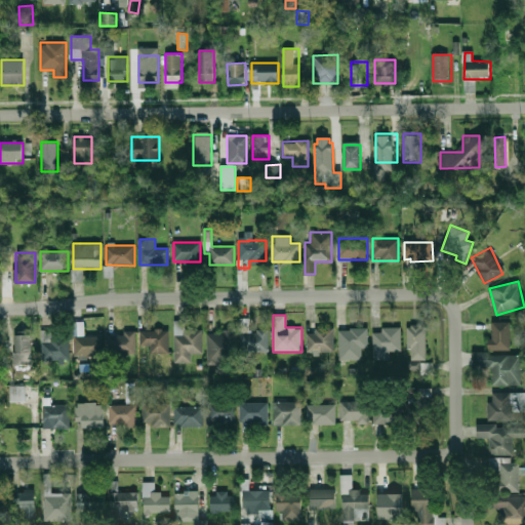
[(240,319),(240,352),(268,352),(268,331),(248,331),(248,319),(240,319)]
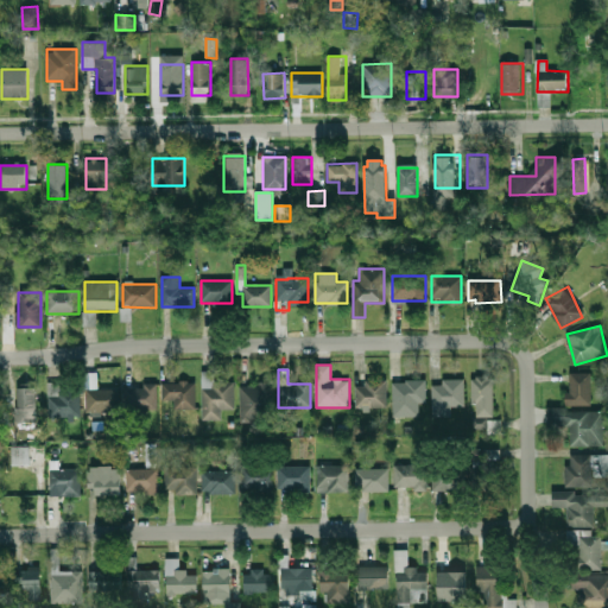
[(225,419),(225,411),(233,411),(233,382),(213,382),(213,372),(202,372),(202,419),(225,419)]
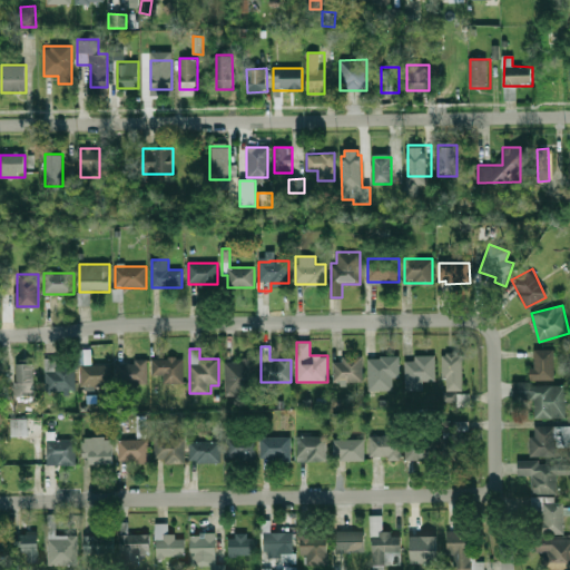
[(554,350),(532,350),(532,382),(514,382),(513,400),(534,400),(534,418),(566,418),(566,383),(554,383),(554,350)]
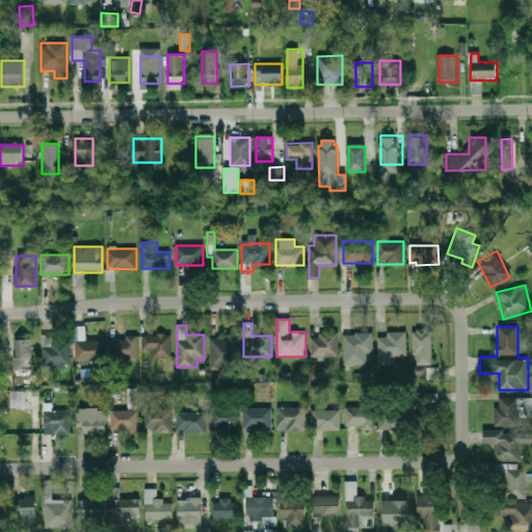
[(431,329),(414,329),(414,366),(431,366),(431,329)]
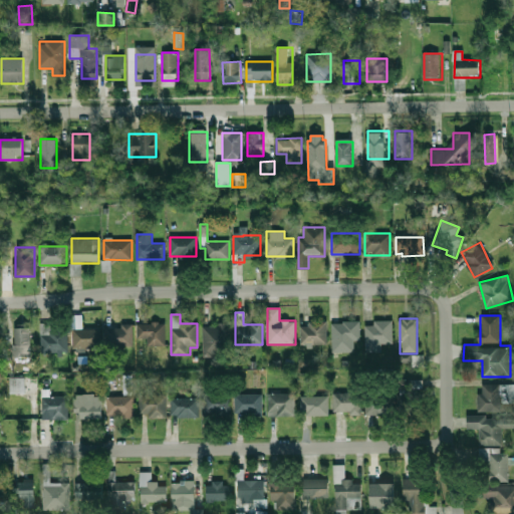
[(326,344),(326,321),(308,321),(308,325),(300,325),(300,344),(326,344)]
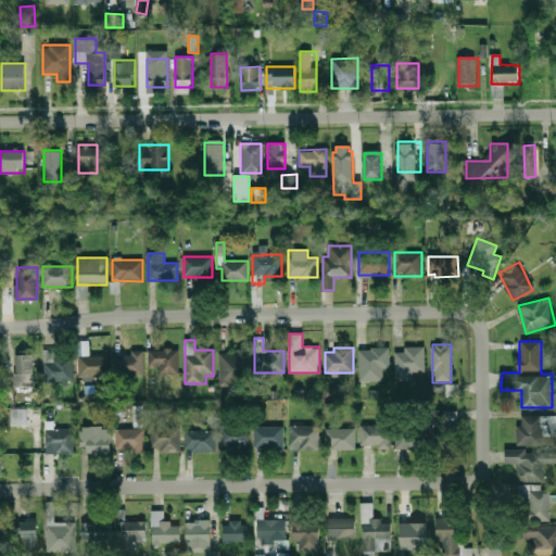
[(159,374),(179,374),(179,349),(149,349),(149,366),(159,366),(159,374)]
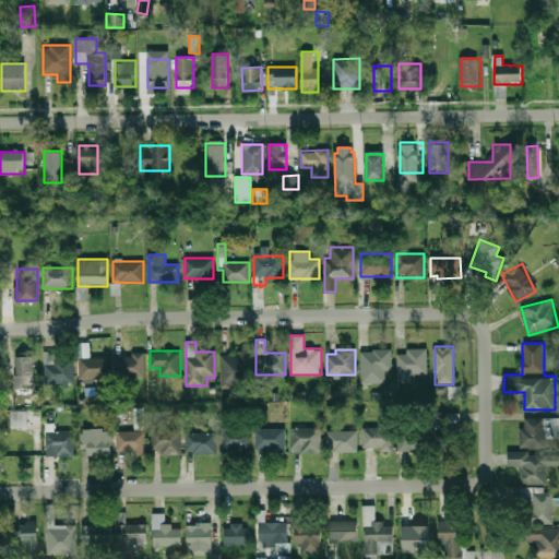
[(391,351),(360,351),(360,383),(391,383),(391,351)]
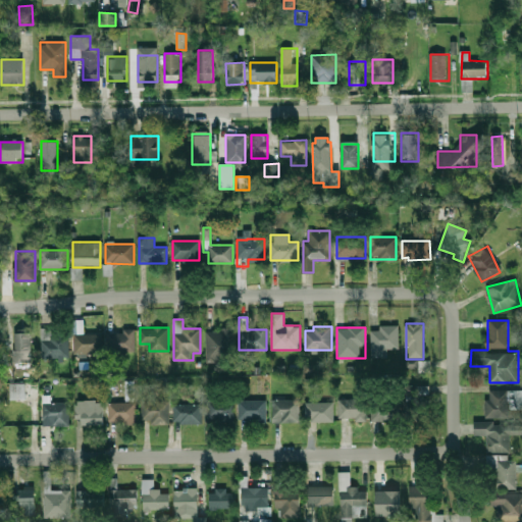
[(399,327),(371,327),(371,358),(387,358),(387,349),(399,349),(399,327)]
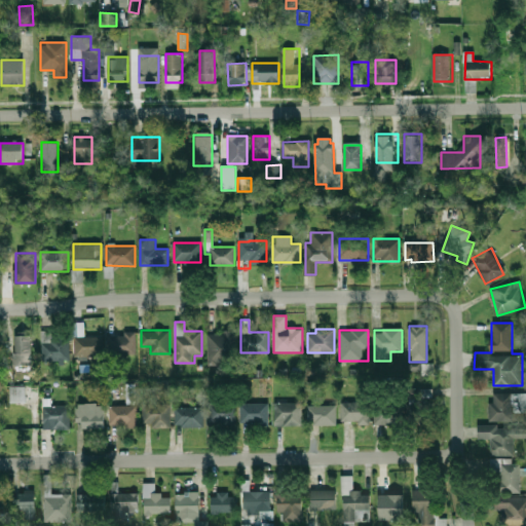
[(41,331),(41,362),(69,362),(69,338),(51,338),(51,331),(41,331)]
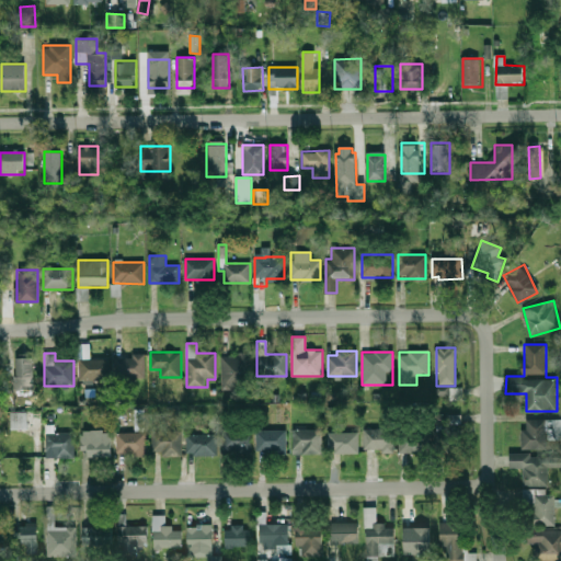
[(250,354),(220,354),(220,389),(250,389),(250,354)]
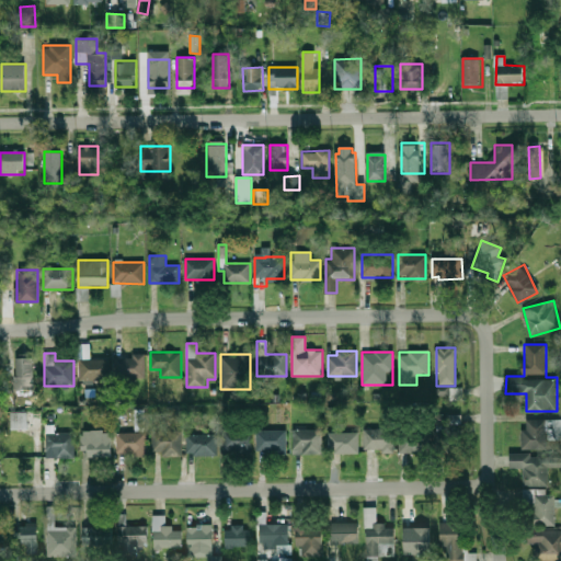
[(145,378),(145,356),(115,357),(115,379),(145,378)]
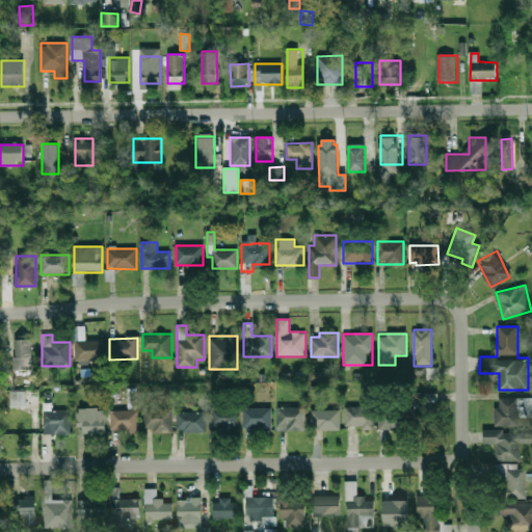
[(32,339),(15,339),(15,369),(32,369),(32,339)]
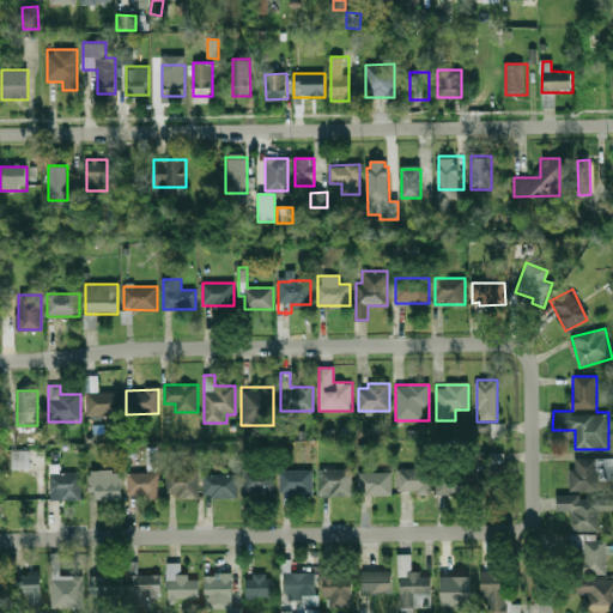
[(86,416),(120,416),(120,392),(86,392),(86,416)]
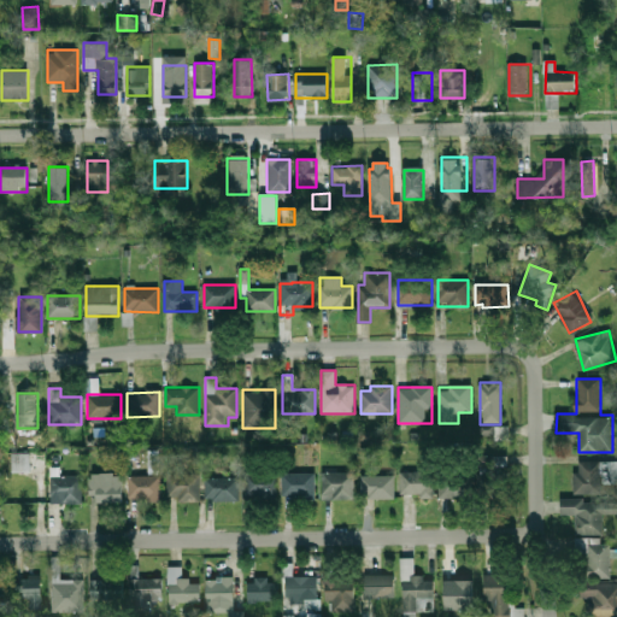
[(509,425),(479,424),(479,438),(507,439),(509,425)]
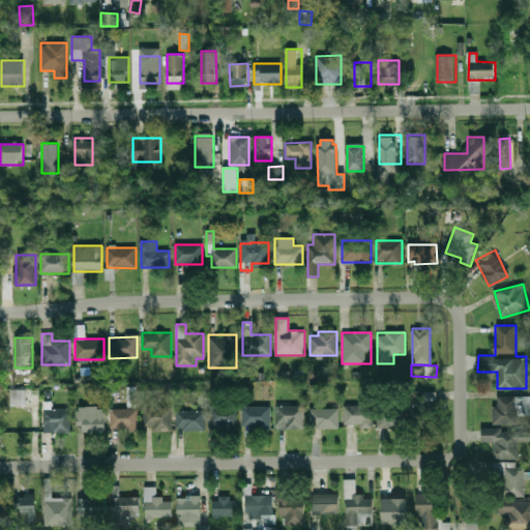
[(173,384),(160,384),(162,400),(174,399),(173,384)]
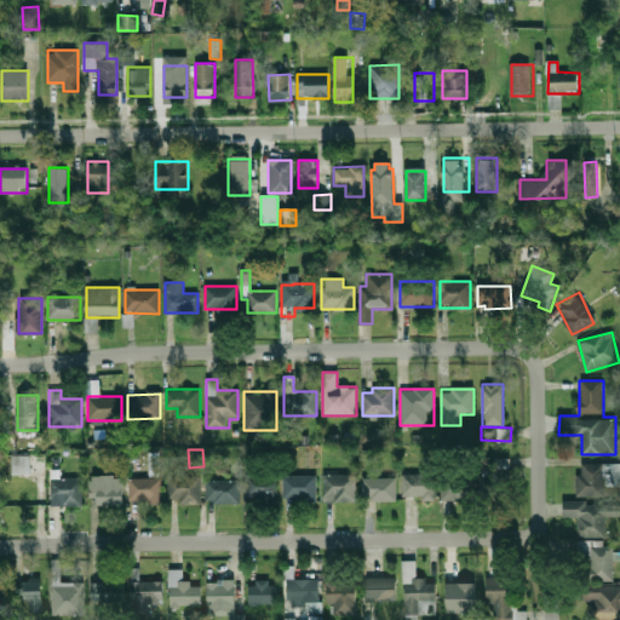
[(30,475),(30,455),(12,455),(11,474),(30,475)]
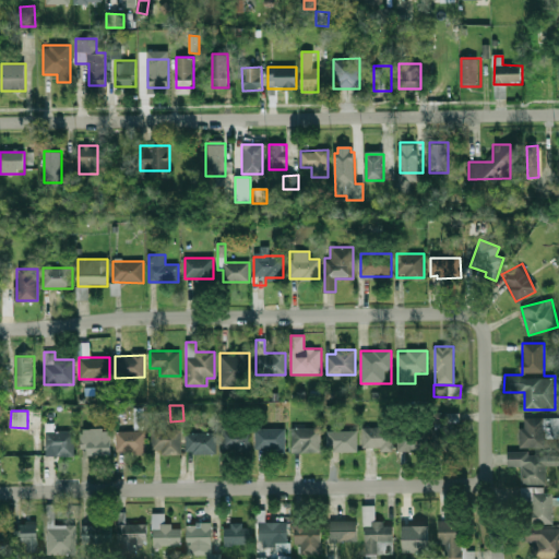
[(134,429),(143,429),(144,413),(135,412),(134,429)]
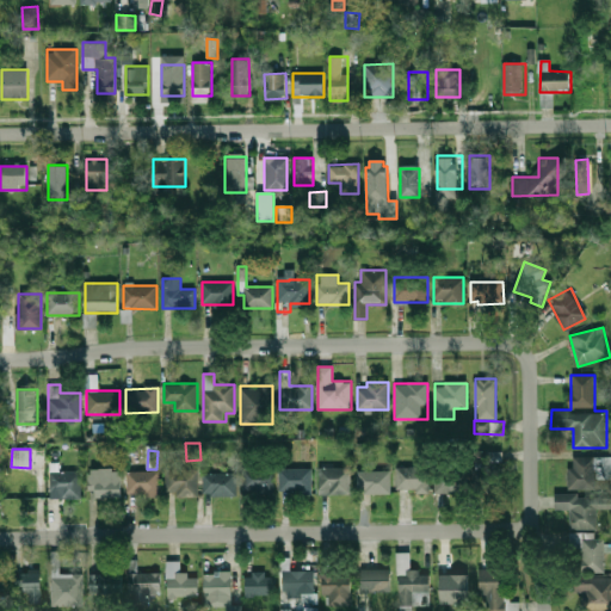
[(501,463),(501,452),(475,451),(475,462),(501,463)]
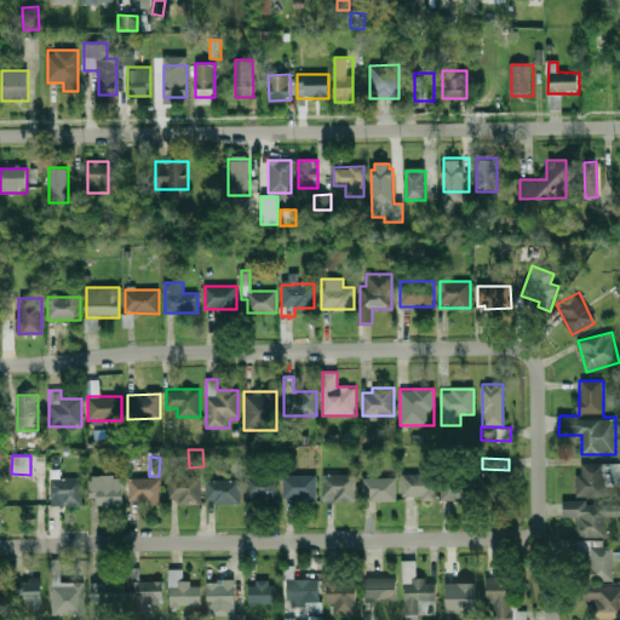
[(580,464),(580,475),(573,475),(573,498),(603,497),(602,476),(600,476),(600,464),(580,464)]
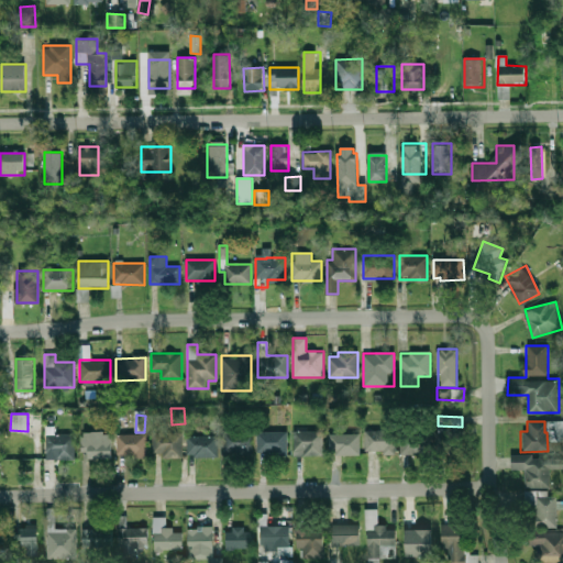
[(11,466),(35,466),(35,439),(29,439),(29,429),(11,429),(11,466)]
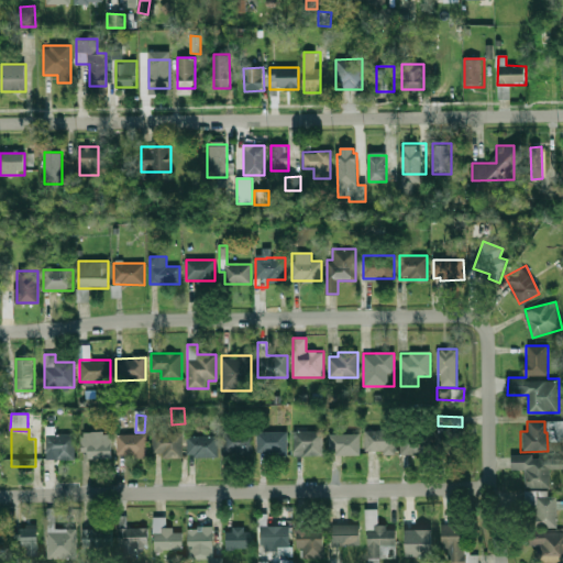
[(46,460),(74,460),(74,435),(55,435),(55,429),(46,429),(46,460)]
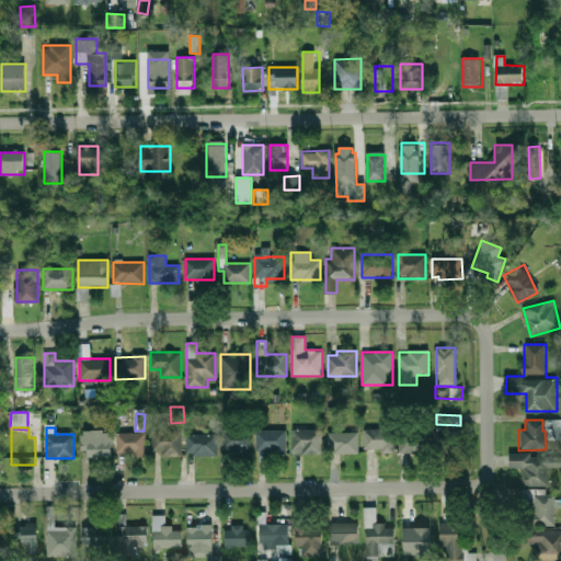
[(362,428),(362,449),(379,449),(379,453),(391,453),(391,427),(362,428)]
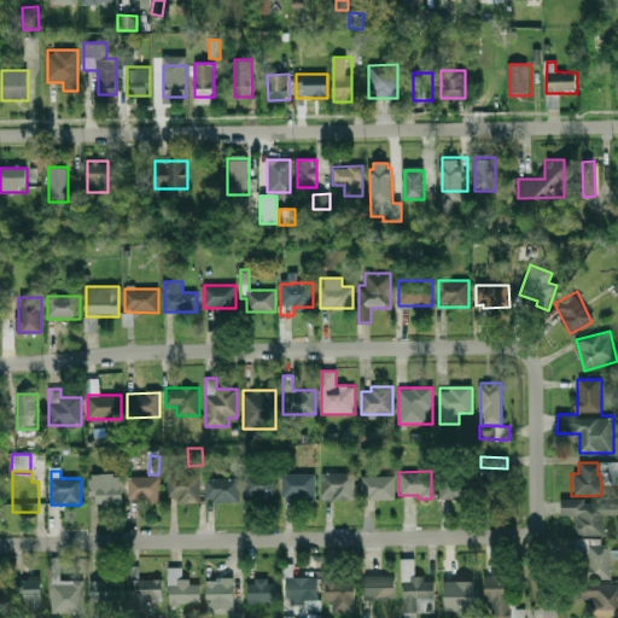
[(275,501),(275,473),(245,473),(245,501),(275,501)]
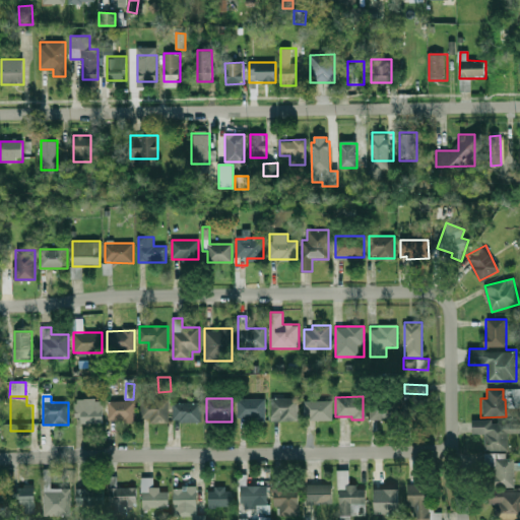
[(299,398),(271,398),(271,419),(299,419),(299,398)]
